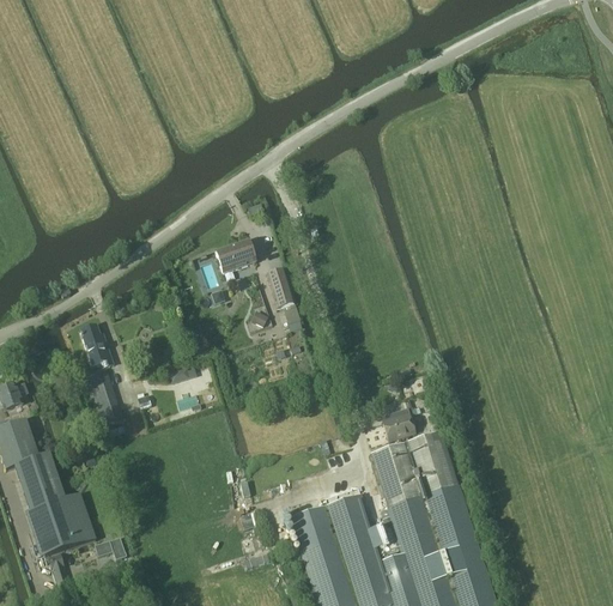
[(223,270),(256,258),(248,236),(214,247),(223,270)]
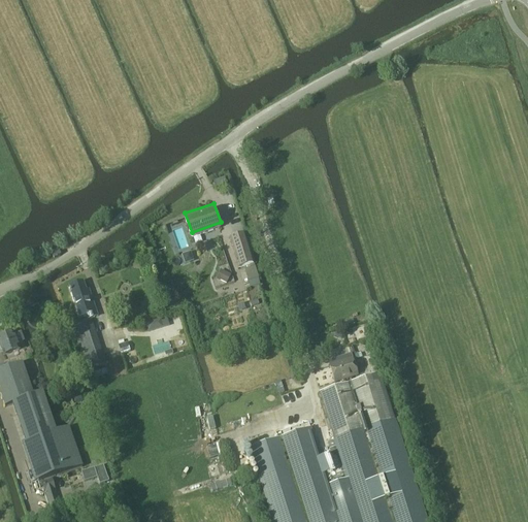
[(238,263),(253,258),(244,229),(230,234),(238,263)]
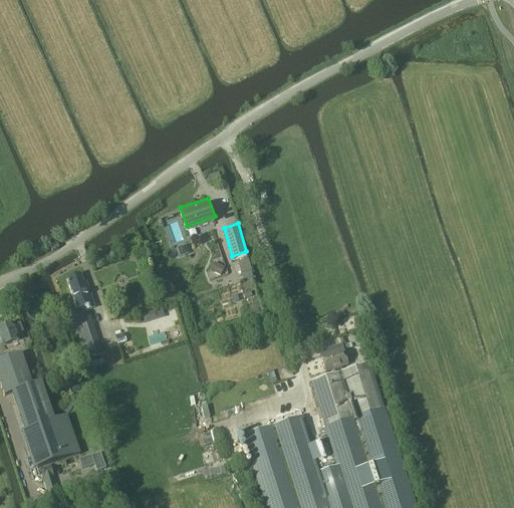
[(218,260),(214,269),(219,271),(224,263),(218,260)]
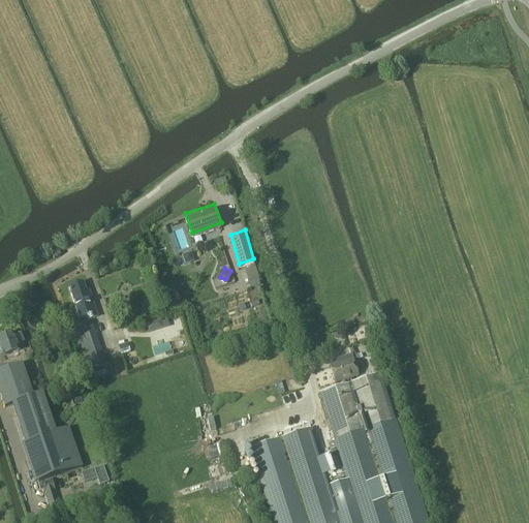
[(84,278),(69,282),(80,312),(85,310),(93,308),(96,307),(89,285),(87,286),(84,278)]
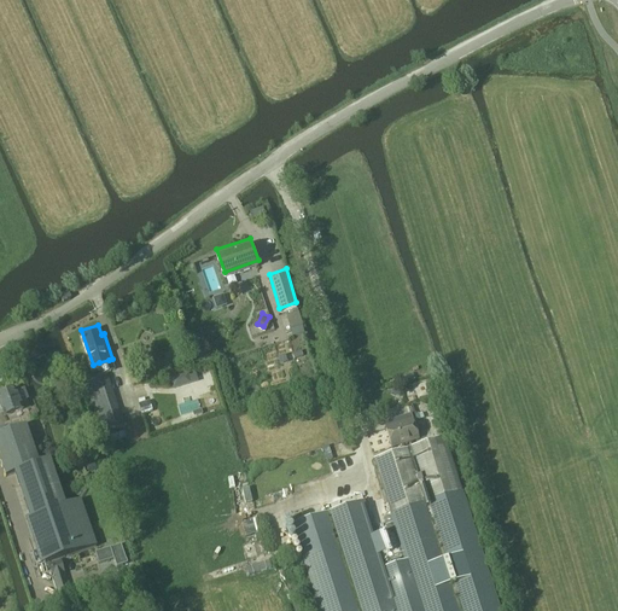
[(110,365),(109,360),(99,362),(100,368),(83,374),(99,423),(122,415),(106,366),(110,365)]
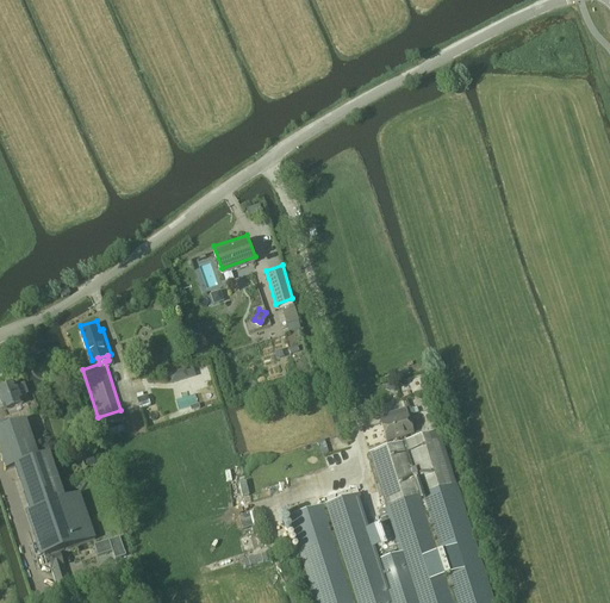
[(0,392),(5,404),(22,398),(14,378),(0,383),(0,392)]
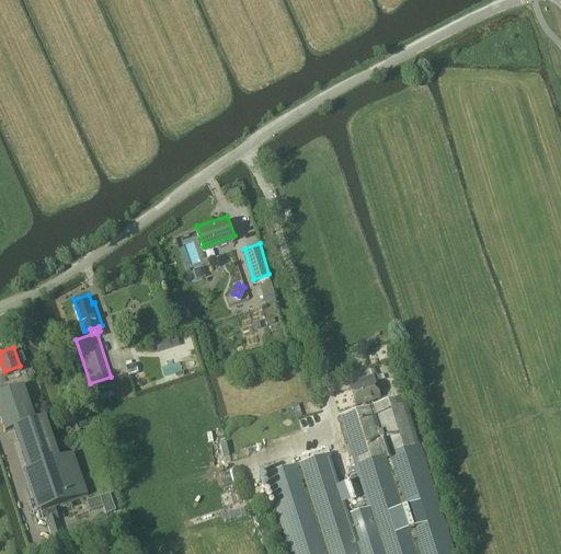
[(364,373),(365,378),(351,382),(355,400),(379,393),(373,370),(364,373)]
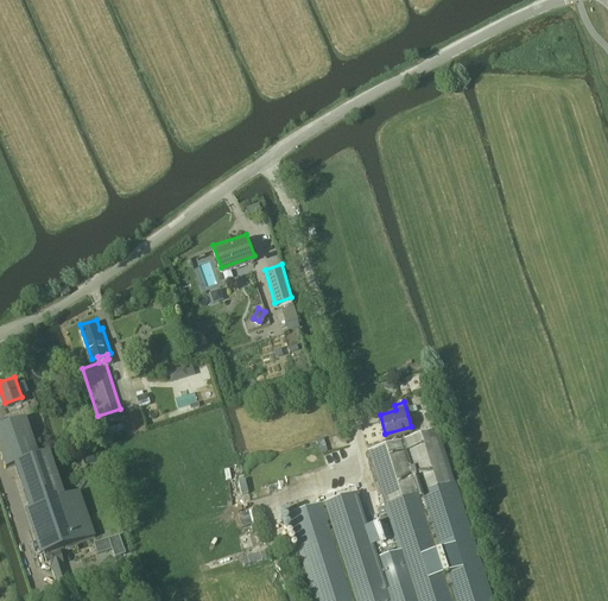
[(78,486),(64,492),(49,447),(38,450),(26,413),(0,422),(0,445),(6,462),(14,460),(29,504),(25,505),(40,550),(94,532),(78,486)]
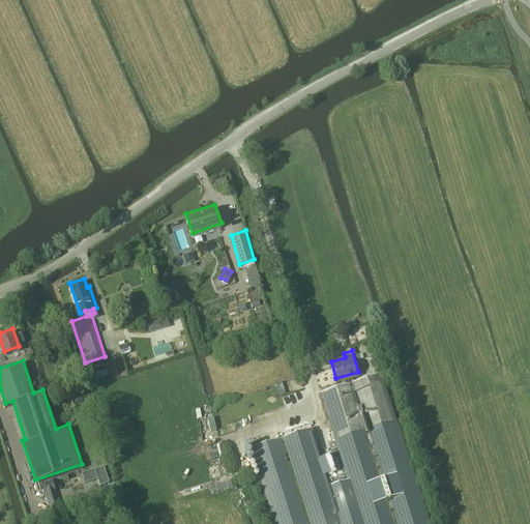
[(320,389),(321,391),(339,448),(320,454),(312,426),(251,444),(275,523),(430,523),(381,370),(320,389)]
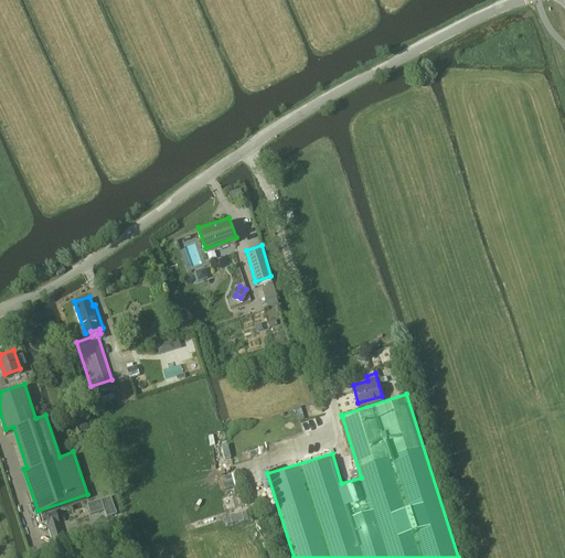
[(107,494),(86,501),(89,510),(100,506),(103,512),(112,508),(107,494)]
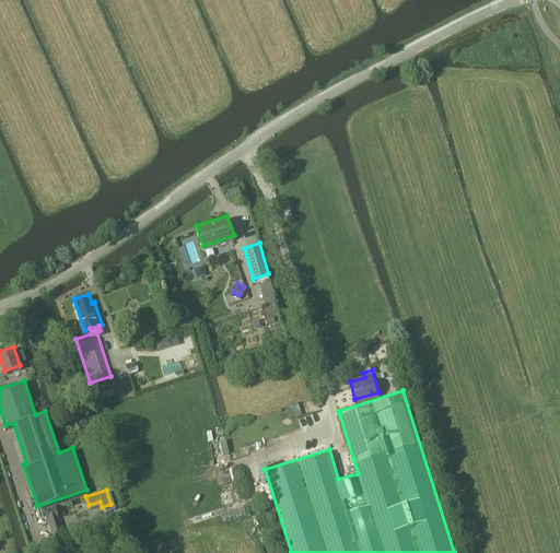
[(62,530),(55,502),(44,504),(53,533),(62,530)]
